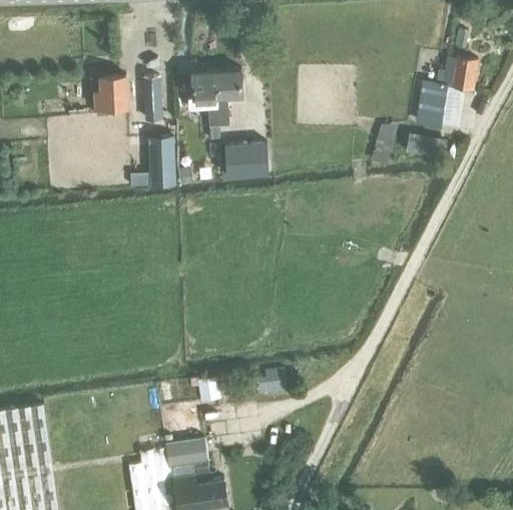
[(479,59),(456,56),(456,58),(447,57),(445,71),(439,70),(437,83),(423,81),(417,122),(441,126),(447,86),(474,90),(479,59)]
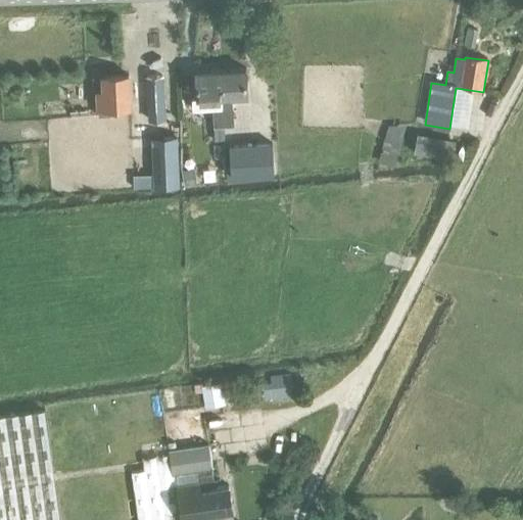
[(247,71),(221,72),(223,100),(224,128),(234,127),(232,100),(248,99),(247,71)]
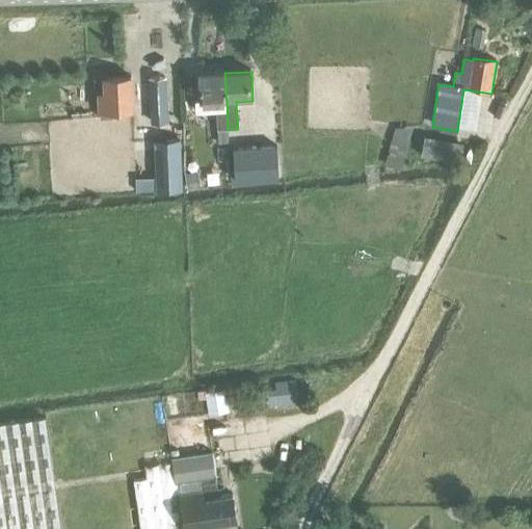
[(200,104),(195,104),(195,112),(198,114),(216,113),(218,146),(229,144),(228,130),(227,102),(224,73),(198,74),(200,104)]
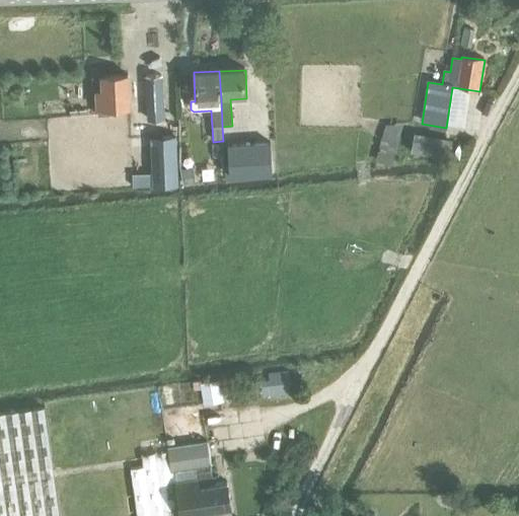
[(97,112),(129,109),(127,76),(102,77),(103,92),(96,93),(97,112)]
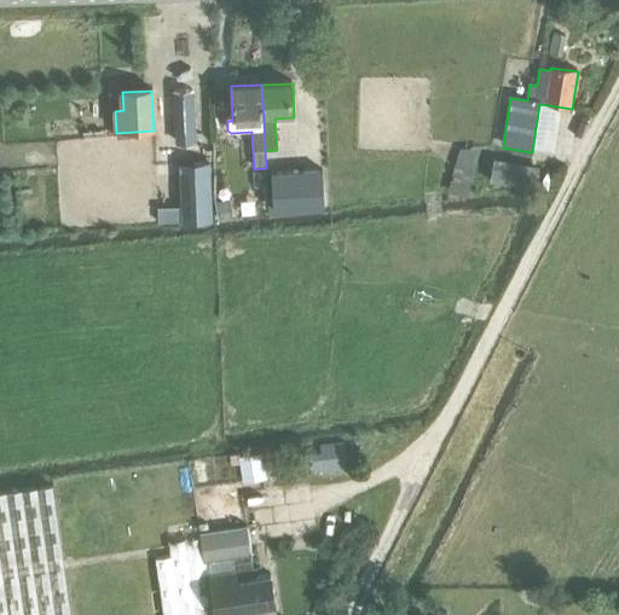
[(194,92),(173,93),(175,144),(197,144),(194,92)]
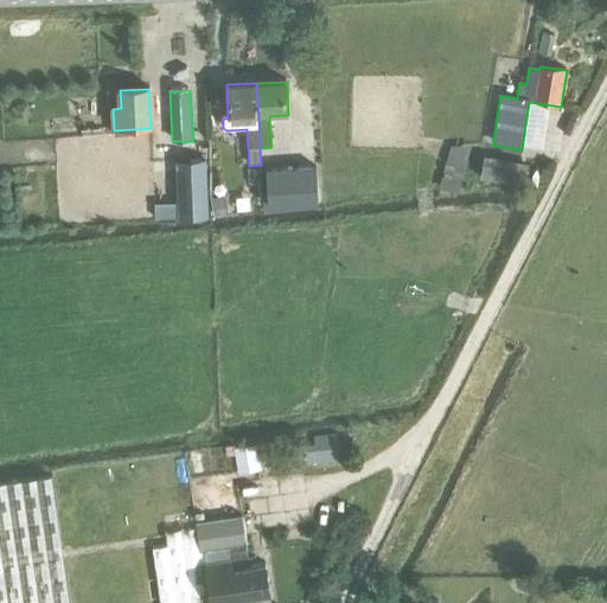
[(440,191),(440,192),(442,193),(458,197),(459,193),(471,148),(451,148),(447,161),(440,191)]
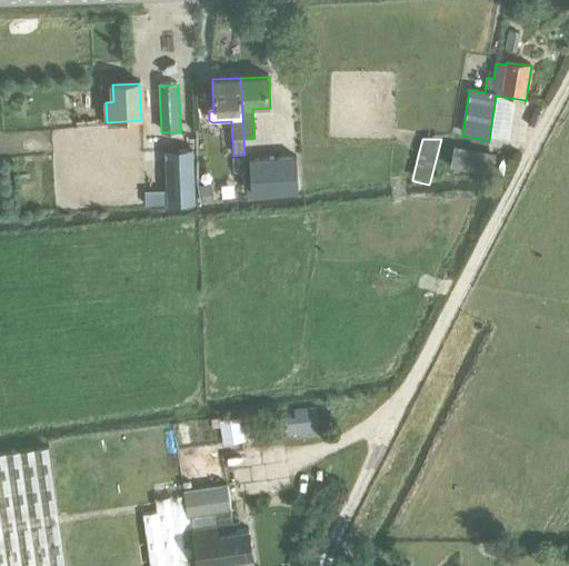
[(192,152),(165,154),(167,207),(195,205),(192,152)]
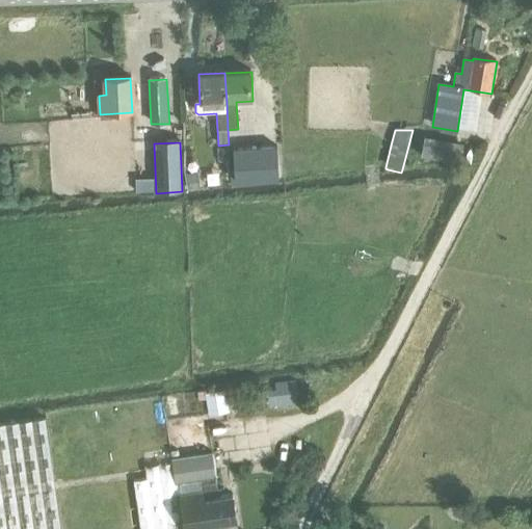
[(273,153),(230,156),(232,190),(275,186),(273,153)]
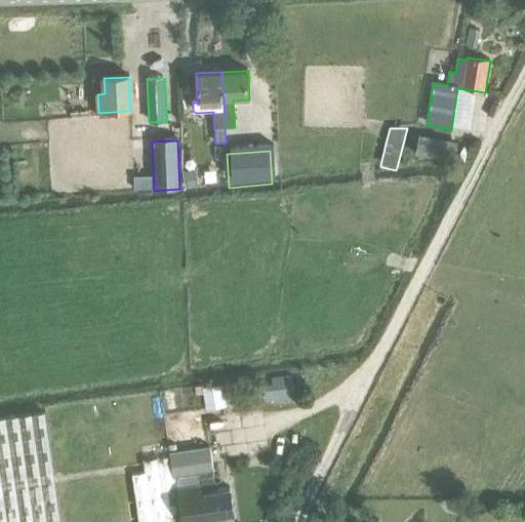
[(266,400),(293,397),(291,378),(273,379),(274,386),(264,387),(266,400)]
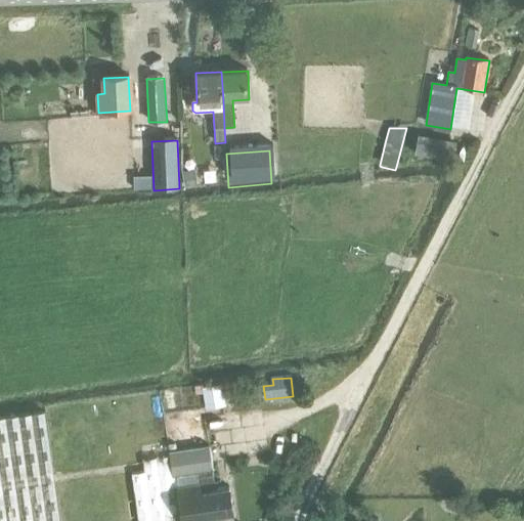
[(61,520),(46,414),(0,419),(0,520),(61,520)]
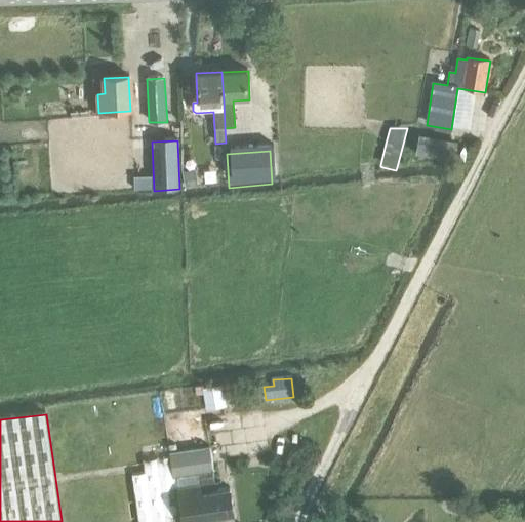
[(205,521),(204,518),(205,518),(235,514),(230,488),(216,490),(209,447),(169,453),(172,477),(174,476),(175,488),(180,521),(205,521)]
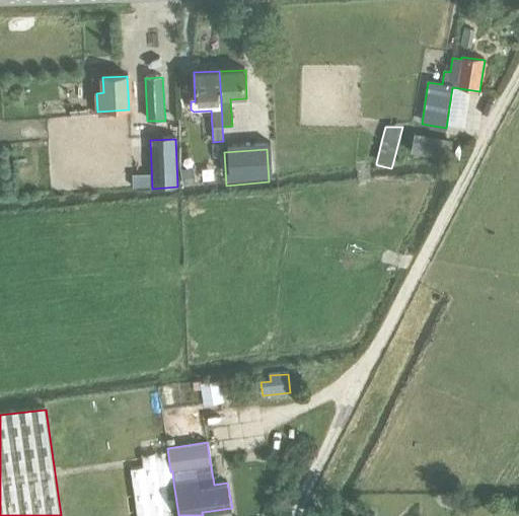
[(141,456),(143,468),(130,470),(137,515),(176,515),(167,452),(141,456)]
